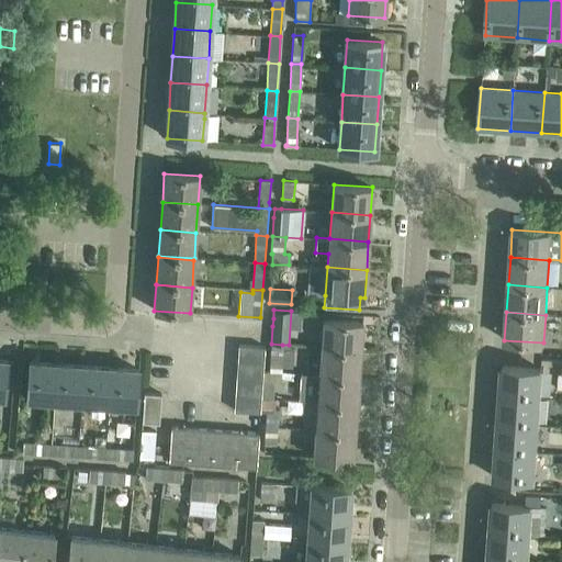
[(324,319),(322,347),(360,350),(362,322),(324,319)]
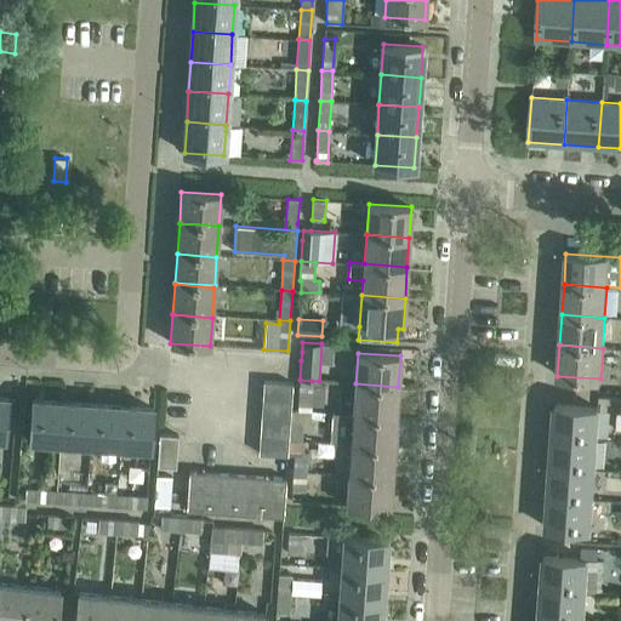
[(312,381),(300,380),(297,410),(294,410),(311,411),(312,381)]
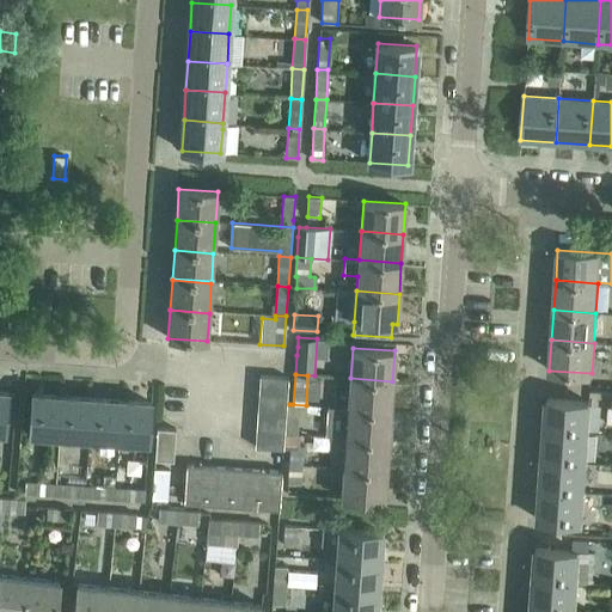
[(288,378),(259,375),(257,411),(286,412),(288,378)]
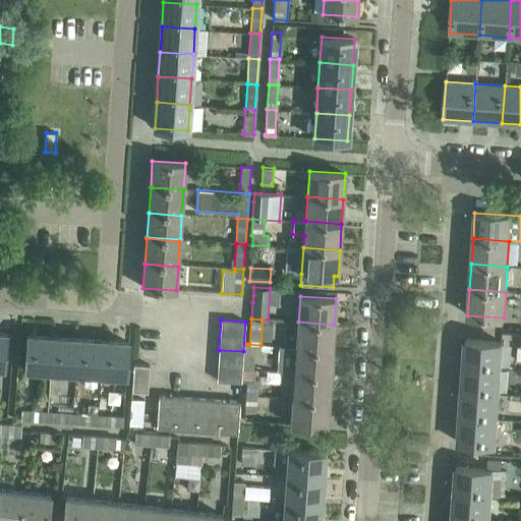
[(334,325),(298,322),(296,347),(333,350),(334,325)]
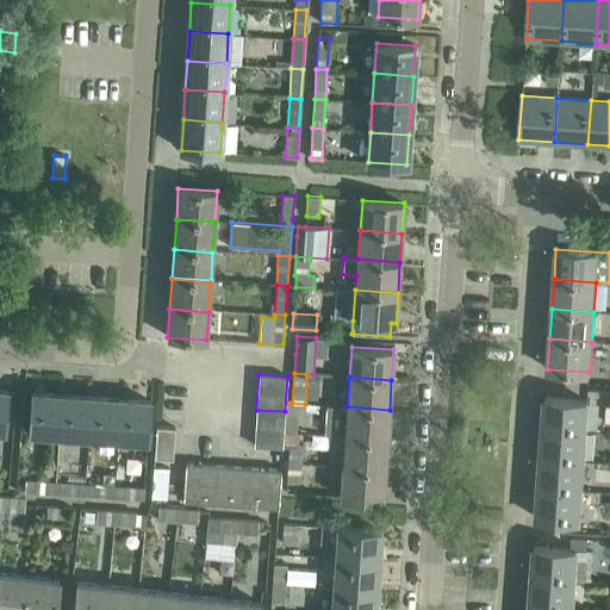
[(31,393),(30,417),(29,431),(58,434),(62,396),(31,393)]
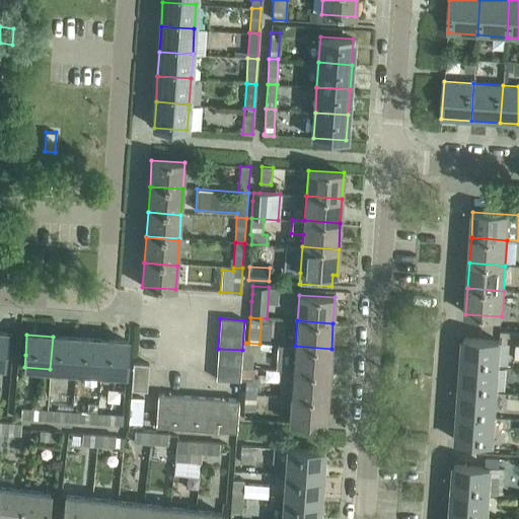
[(78,338),(53,337),(50,369),(75,371),(78,338)]
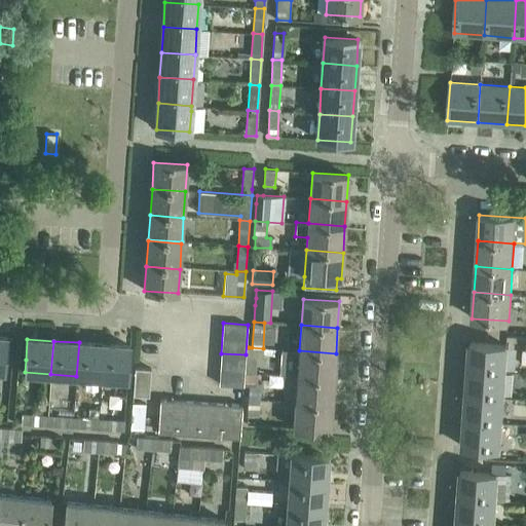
[(103,344),(79,342),(76,376),(101,378),(103,344)]
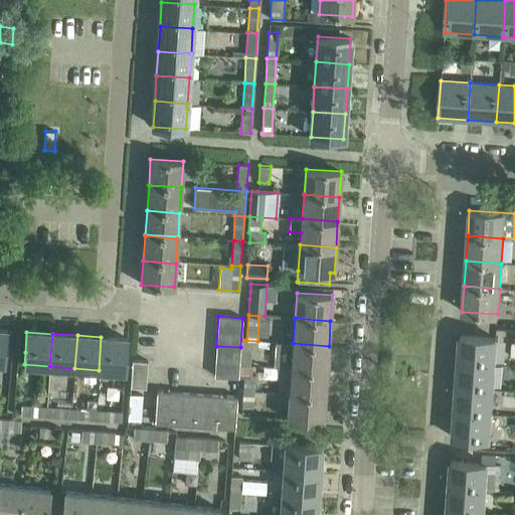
[(461,336),(459,361),(494,364),(496,338),(480,337),(461,336)]
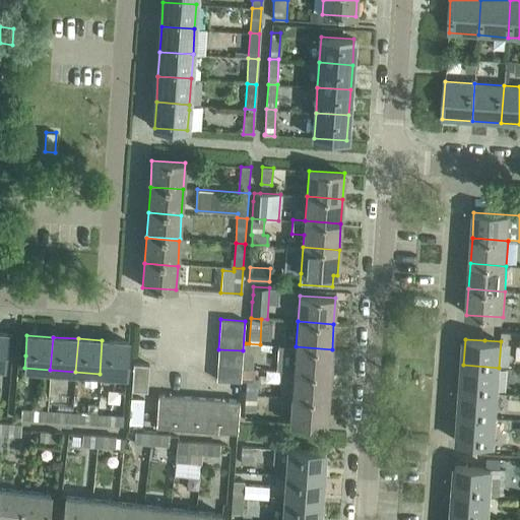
[(102,340),(100,374),(106,374),(126,375),(129,342),(102,340)]
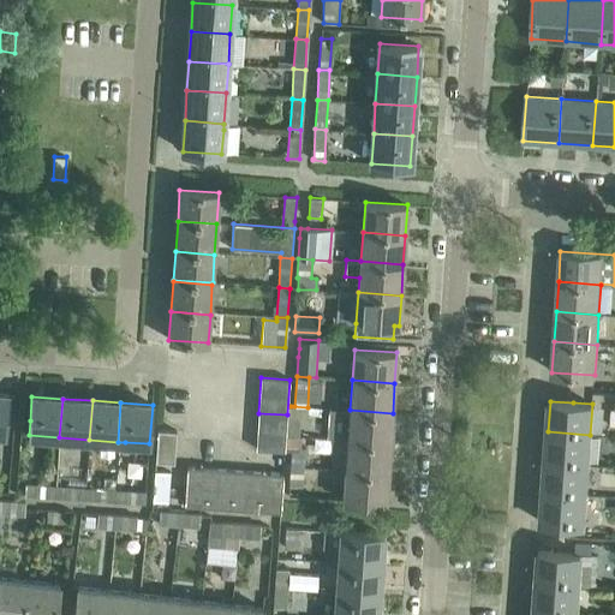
[(308,407),(291,406),(288,405),(287,421),(286,435),(299,436),(300,417),(306,417),(308,407)]
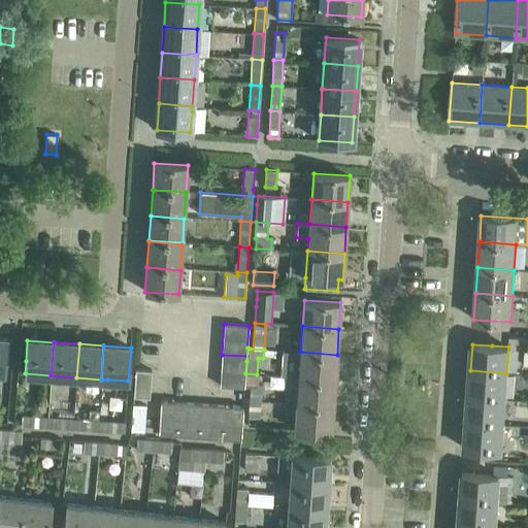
[(337,355),(300,352),(298,377),(335,381),(337,355)]
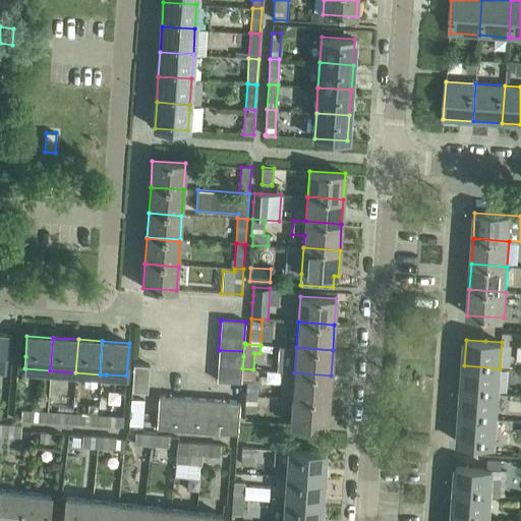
[(243,351),(219,350),(217,381),(241,382),(243,351)]
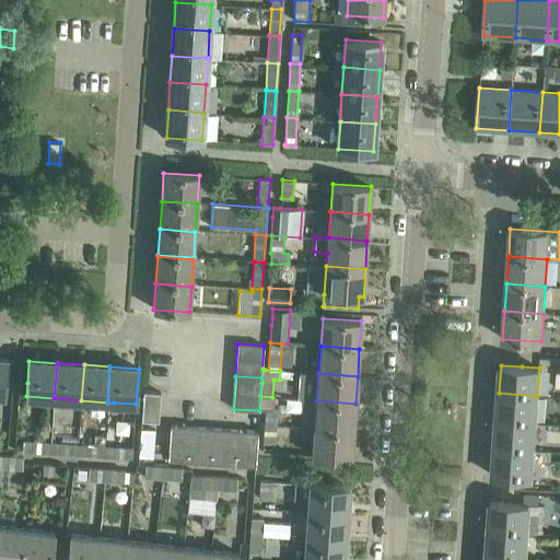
[(161,392),(143,391),(141,420),(159,421),(161,392)]
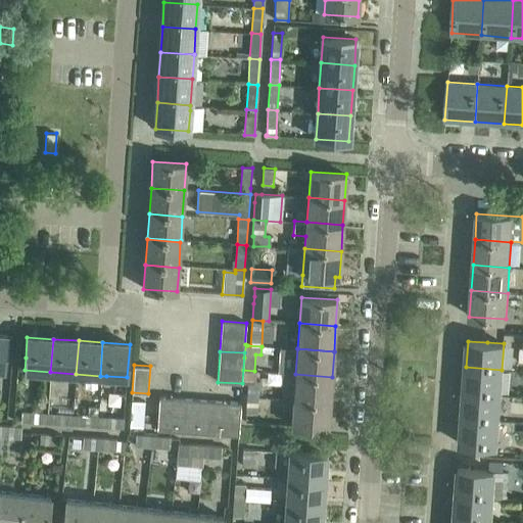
[(502,370),(466,367),(464,392),(500,395),(502,370)]
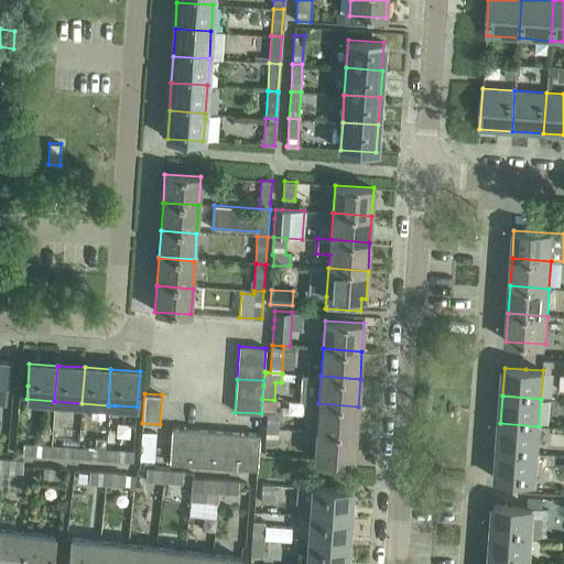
[(274,400),(262,399),(261,409),(268,410),(267,427),(278,429),(279,410),(275,410),(277,400),(274,400)]
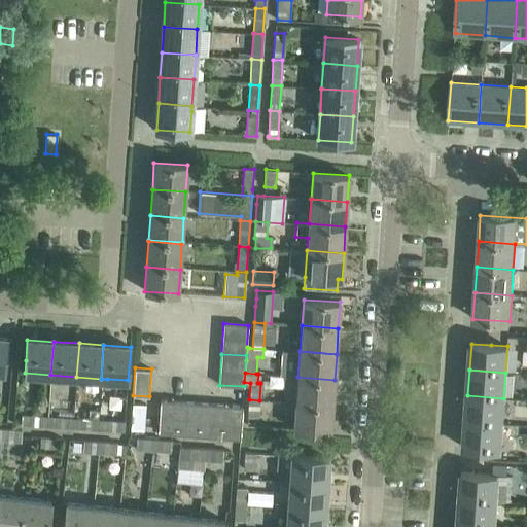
[(286,376),(284,401),(295,402),(332,406),(335,380),(297,377),(286,376)]
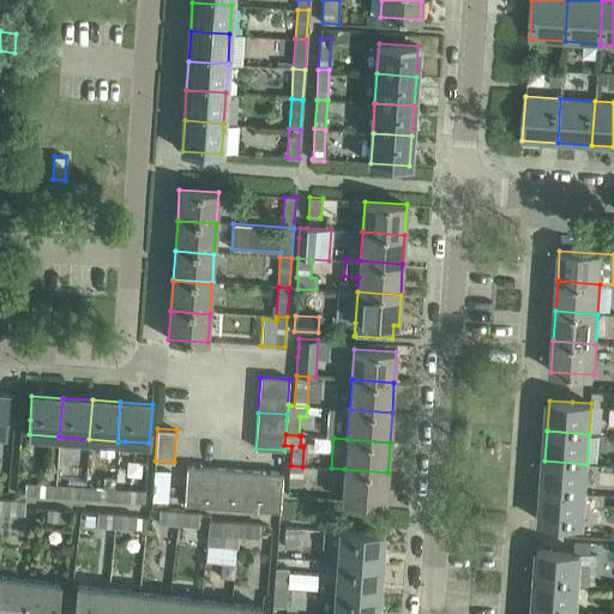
[(545,462),(542,491),(585,493),(587,464),(545,462)]
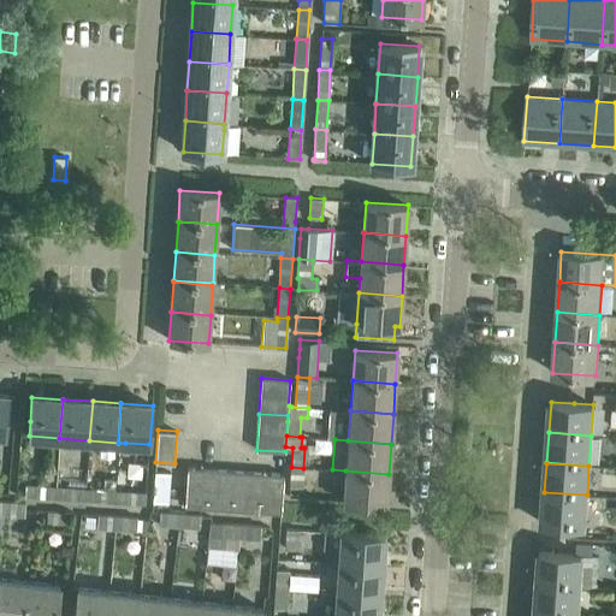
[(284,474),(188,467),(184,505),(280,513),(284,474)]
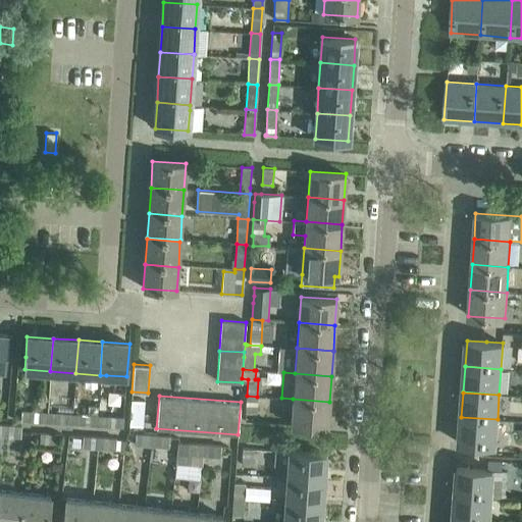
[(257,397),(247,396),(246,412),(256,413),(257,397)]
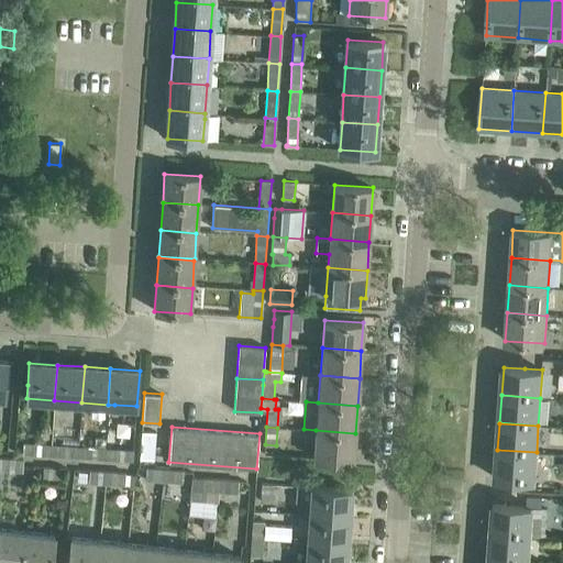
[(355,433),(316,430),(315,459),(353,461),(355,433)]
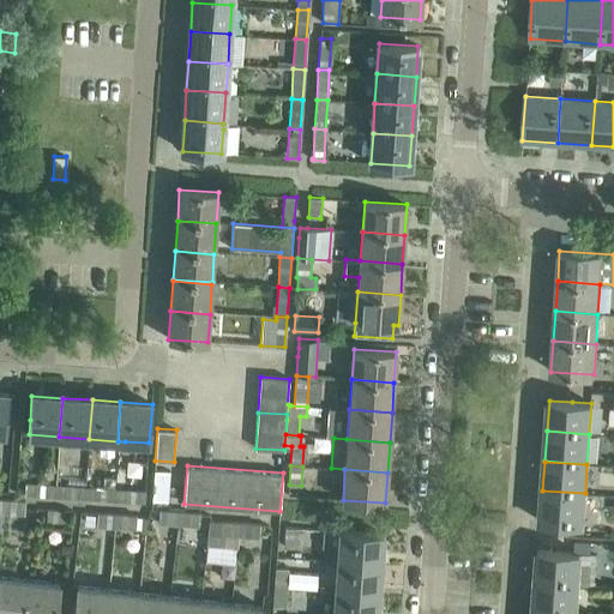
[(169,471),(155,470),(152,500),(167,501),(169,471)]
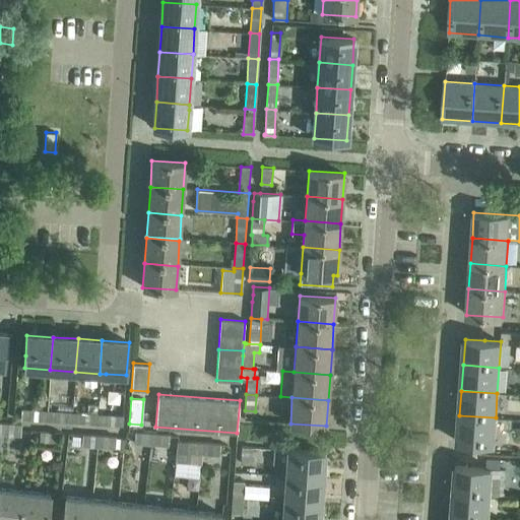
[(21,406),(20,416),(47,418),(48,409),(21,406)]
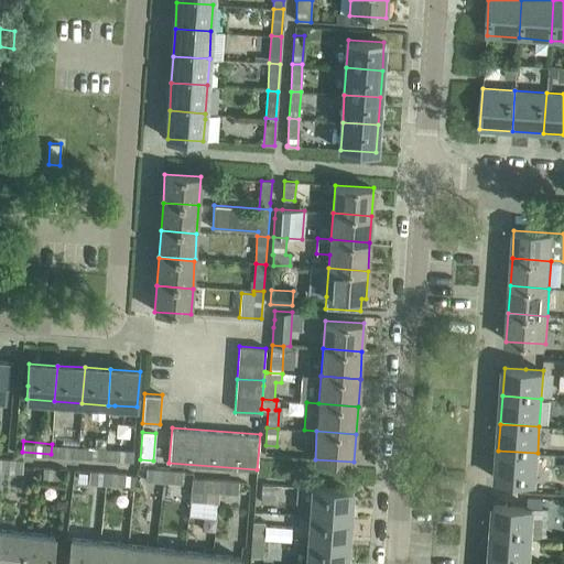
[(78,446),(52,444),(51,454),(78,456),(78,446)]
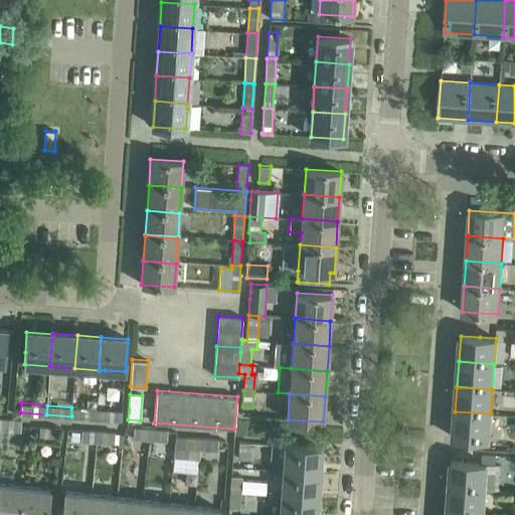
[(97,409),(71,407),(71,416),(96,419),(97,409)]
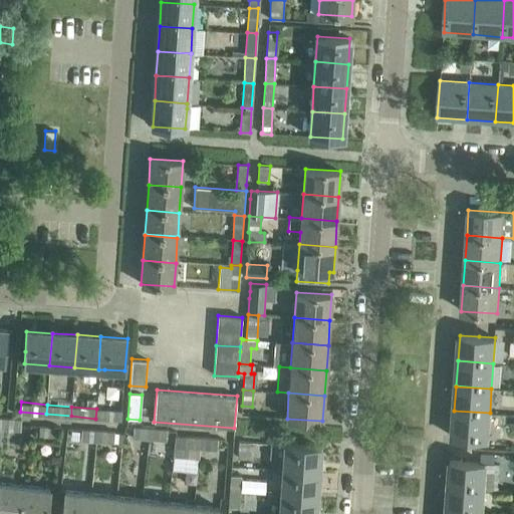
[(121,412),(96,409),(95,419),(120,421),(121,412)]
